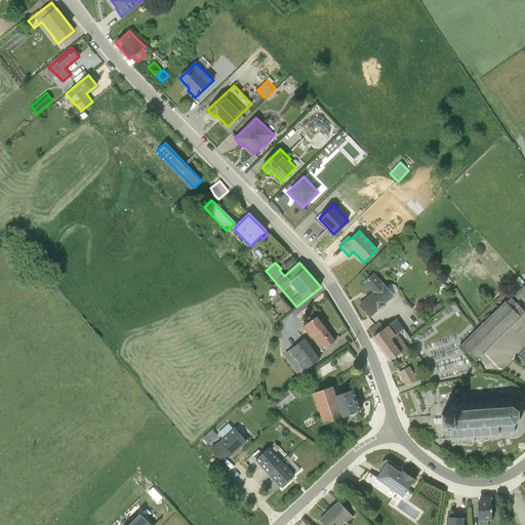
[(372,293),(359,306),(369,317),(394,295),(393,294),(396,292),(397,289),(396,287),(394,285),(391,284),(389,285),(387,287),(374,274),(363,283),(372,293)]
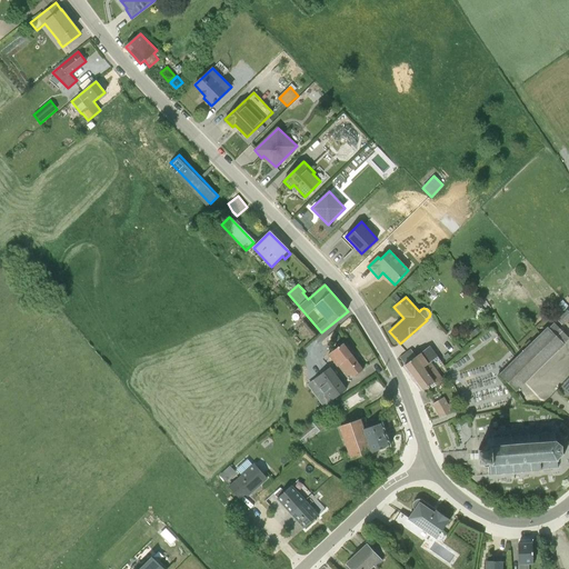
[(565,312),(568,307),(562,300),(558,305),(565,312)]
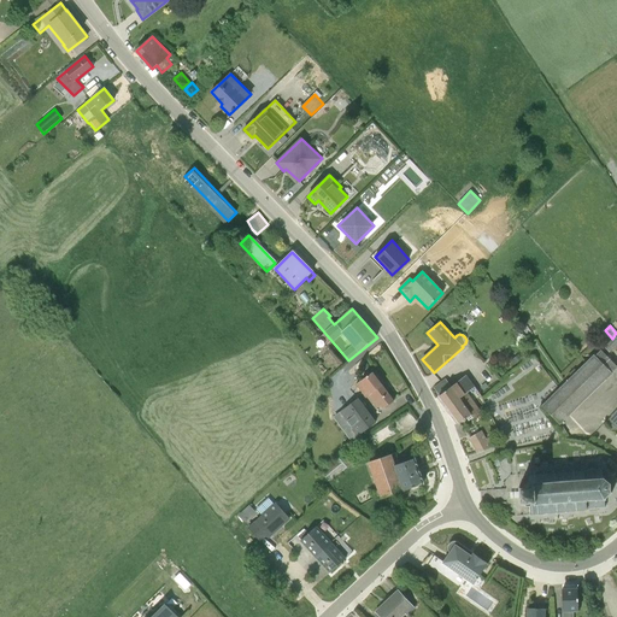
[(616,333),(612,339),(604,347),(609,352),(616,344),(616,333)]
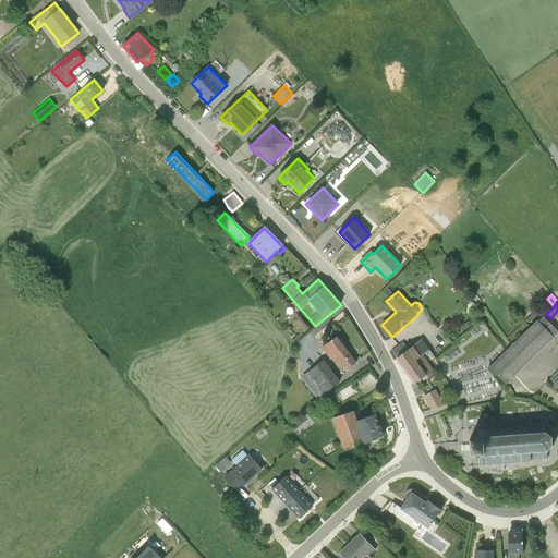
[(516,342),(489,367),(507,384),(554,338),(553,337),(557,331),(543,316),(522,337),(519,334),(512,339),(516,342)]
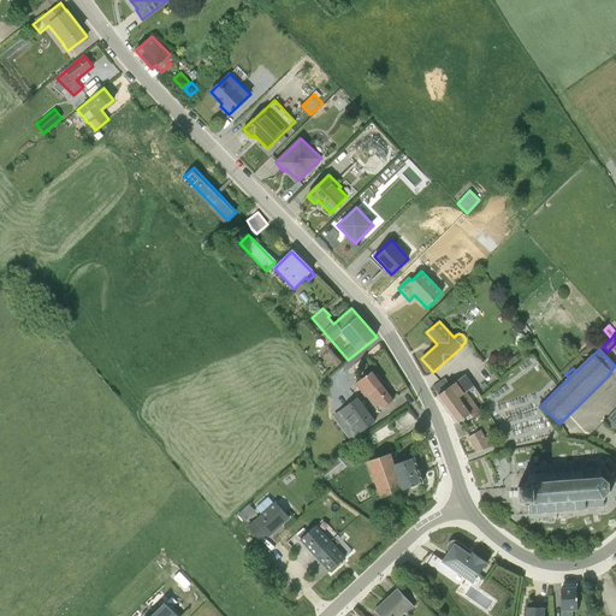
[(371,392),(380,404),(383,408),(392,401),(372,372),(355,384),(365,397),(367,396),(371,392)]
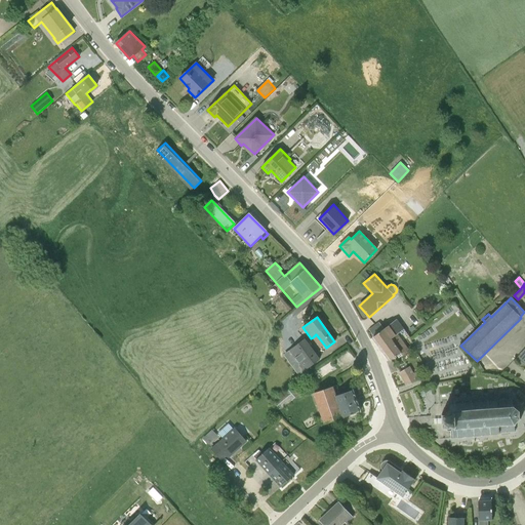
[(395,335),(397,334),(403,329),(397,319),(388,325),(395,335)]
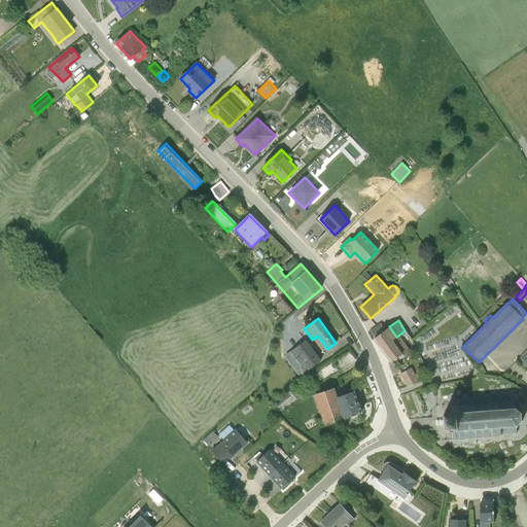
[(375,338),(385,330),(380,324),(371,331),(375,338)]
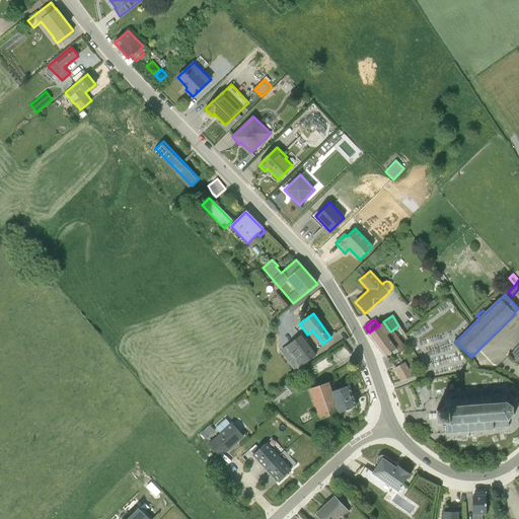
[(379,325),(369,332),(368,334),(385,356),(391,352),(394,354),(397,352),(398,353),(404,347),(392,330),(390,331),(383,321),(379,325)]
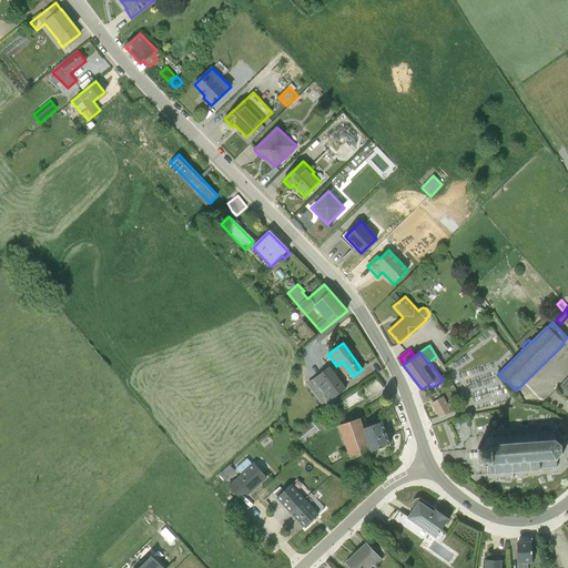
[(330,367),(312,379),(324,396),(322,397),(326,403),(346,388),(330,367)]
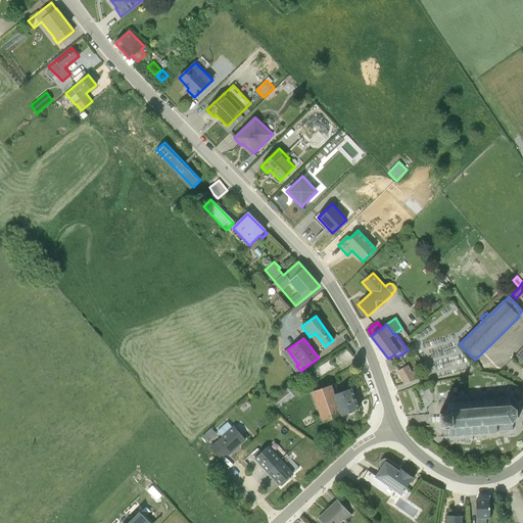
[(409,365),(397,371),(405,382),(403,383),(405,384),(416,379),(416,378),(420,375),(417,369),(412,372),(409,365)]
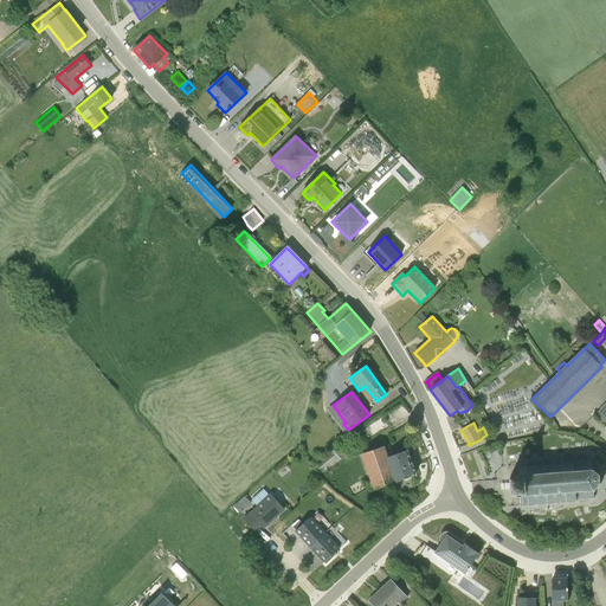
[(336,446),(315,464),(323,474),(346,455),(336,446)]
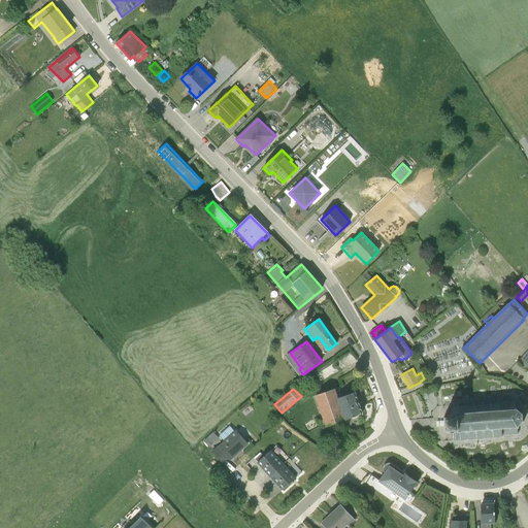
[(335,389),(316,395),(326,426),(344,420),(362,414),(355,392),(339,397),(335,389)]
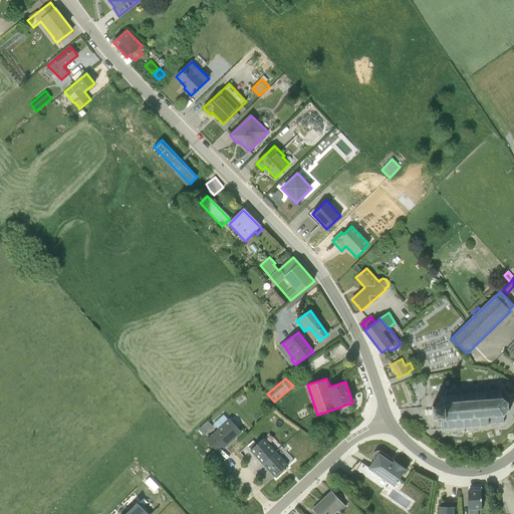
[(433,405),(432,406),(434,407),(434,417),(433,419),(434,419),(435,418),(437,418),(437,420),(439,421),(441,421),(441,427),(440,429),(441,429),(442,428),(447,428),(447,429),(448,429),(448,427),(454,427),(455,428),(456,428),(456,427),(463,426),(463,428),(464,428),(464,426),(470,425),(471,427),(472,427),(472,425),(478,425),(478,426),(480,426),(480,425),(487,424),(487,426),(488,425),(488,424),(489,424),(504,423),(503,417),(505,416),(504,415),(508,410),(509,411),(510,410),(508,409),(508,404),(509,403),(508,401),(507,402),(503,397),(504,396),(502,395),(502,389),(484,391),(484,390),(483,390),(483,391),(476,392),(476,391),(475,391),(475,392),(468,392),(468,391),(467,391),(467,393),(460,393),(460,392),(459,392),(459,393),(452,394),(452,393),(451,393),(451,394),(444,395),(444,393),(443,393),(443,395),(440,395),(439,394),(438,395),(439,396),(440,403),(438,403),(437,404),(437,406),(435,406),(433,405)]
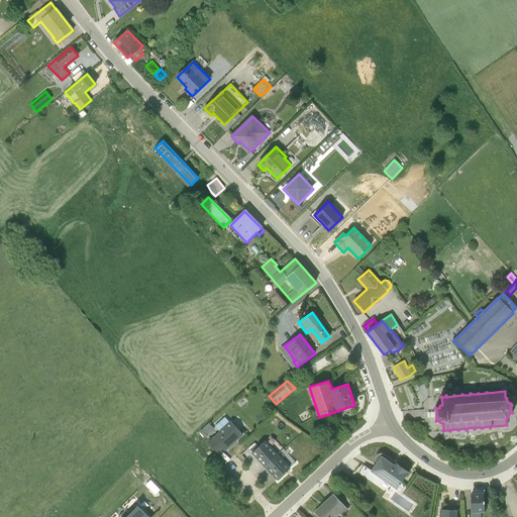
[(308,410),(297,416),(301,424),(312,418),(308,410)]
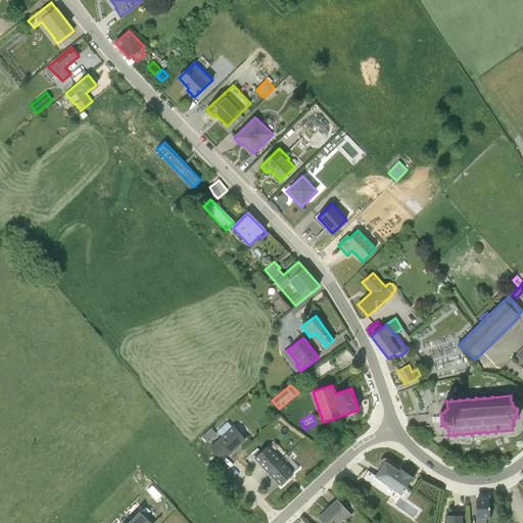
[(235,426),(210,447),(220,458),(226,453),(228,456),(246,439),(235,426)]
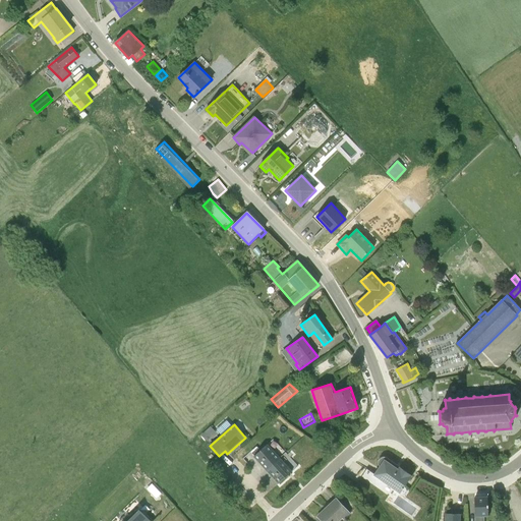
[(211,426),(200,435),(207,442),(216,432),(211,426)]
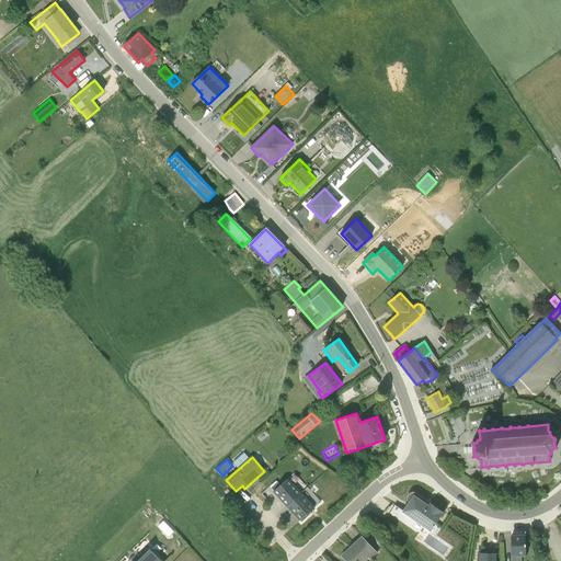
[(294,472),(273,491),(286,506),(307,487),(294,472)]
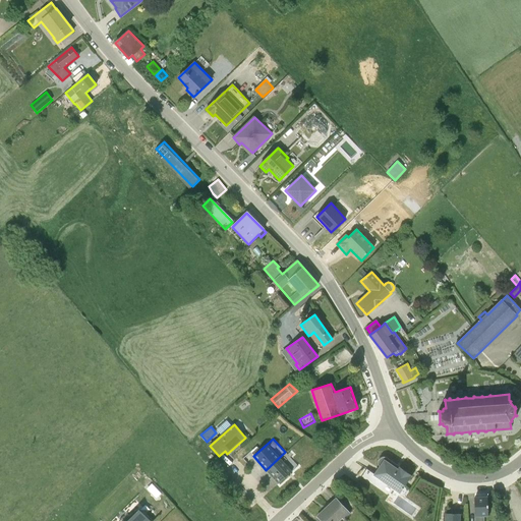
[(298,466),(285,452),(266,470),(279,483),(298,466)]
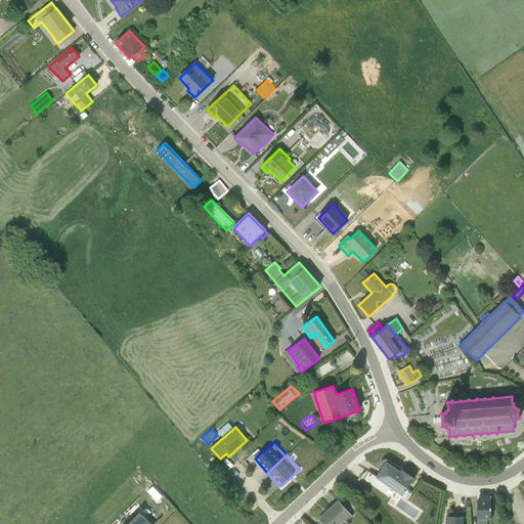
[(382,470),(376,478),(402,496),(415,479),(401,470),(400,472),(392,466),(392,464),(390,462),(389,460),(386,460),(384,460),(381,462),(380,464),(380,467),(381,469),(382,470)]
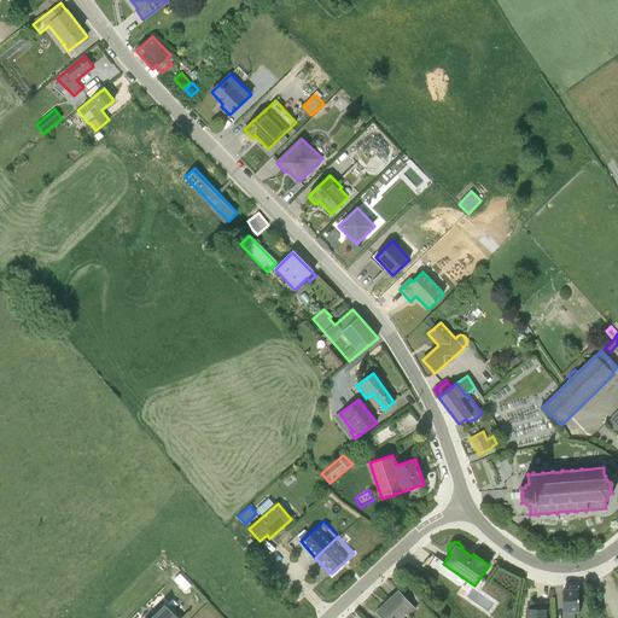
[(578,590),(563,590),(564,617),(573,617),(573,612),(578,612),(578,590)]
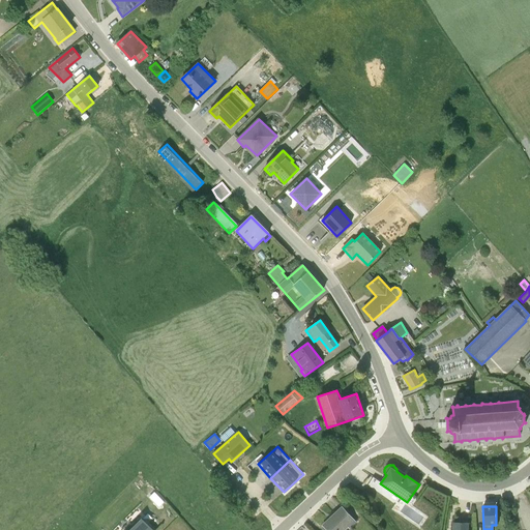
[(342,507),(323,525),(327,529),(344,529),(348,527),(350,529),(356,523),(342,507)]
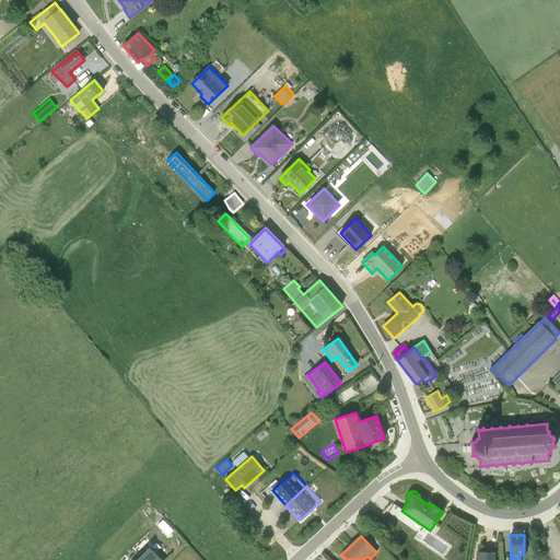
[(162,559),(150,547),(137,559),(162,559)]
